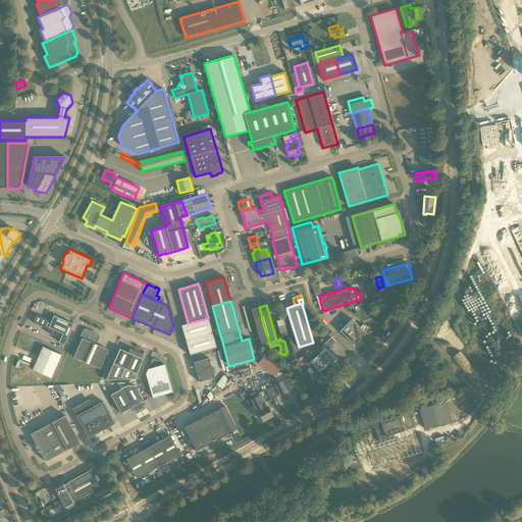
[(261,344),(262,349),(266,351),(268,347),(269,347),(270,347),(259,307),(251,309),(261,344)]
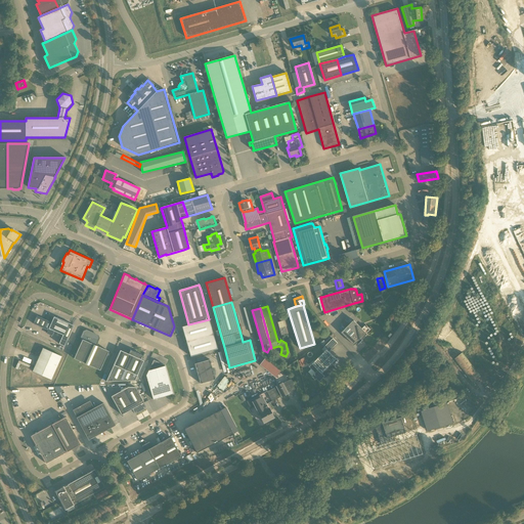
[(64,346),(67,342),(74,325),(54,316),(51,322),(37,316),(33,323),(48,331),(46,334),(52,337),(53,336),(55,332),(62,336),(59,344),(64,346)]
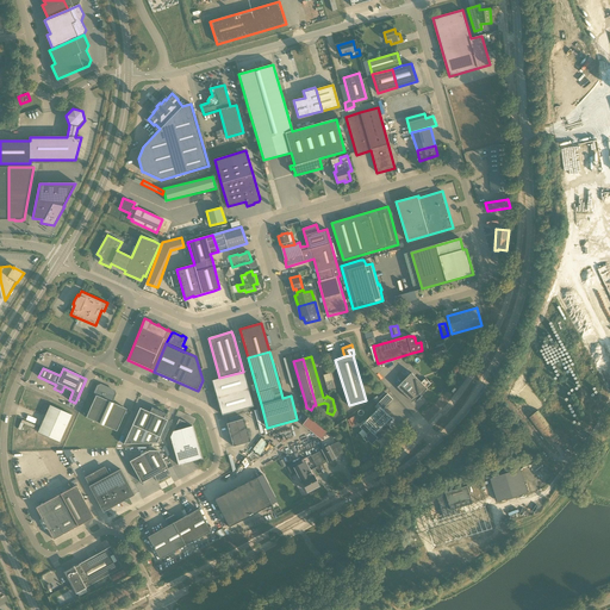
[(248,388),(243,372),(219,378),(221,379),(212,381),(217,398),(248,388)]
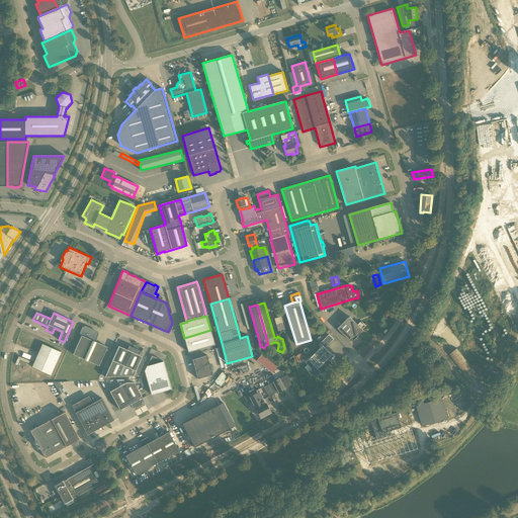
[(274,319),(276,325),(278,332),(286,329),(282,316),(274,319)]
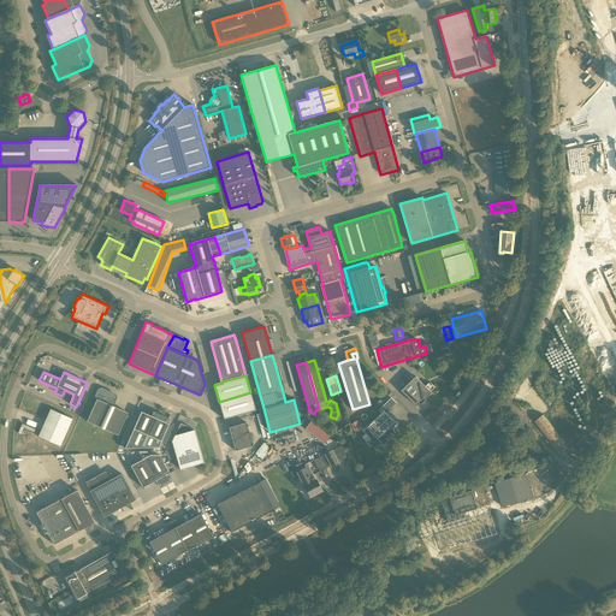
[(415,377),(401,391),(416,406),(420,403),(421,404),(426,401),(425,400),(432,392),(431,392),(436,388),(430,381),(425,386),(415,377)]
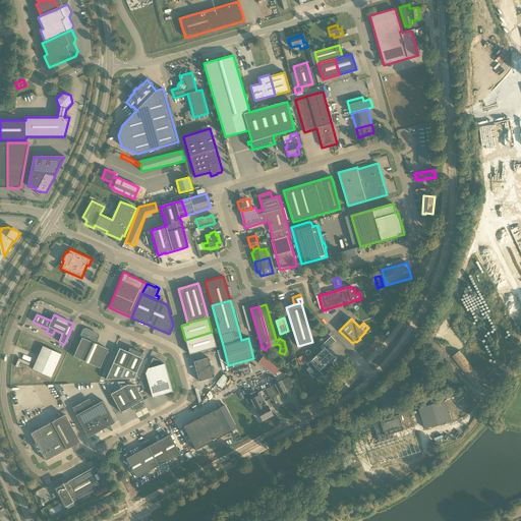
[(83,330),(80,335),(81,338),(73,357),(89,363),(97,344),(96,342),(99,336),(98,334),(85,329),(83,330)]
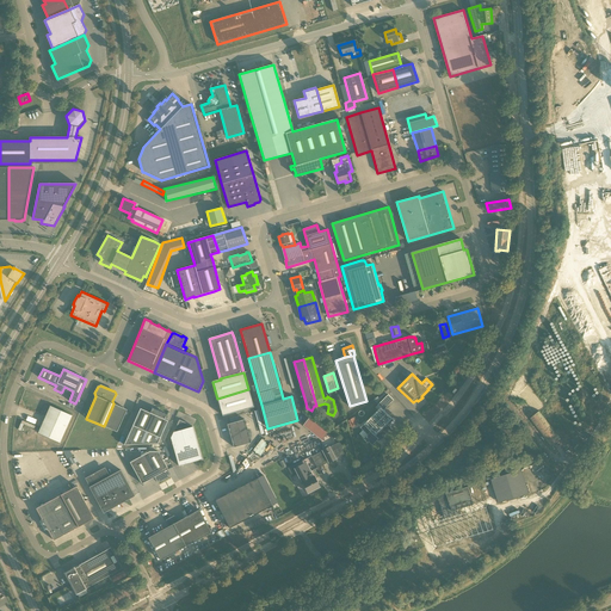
[(253,407),(248,389),(217,399),(222,417),(253,407)]
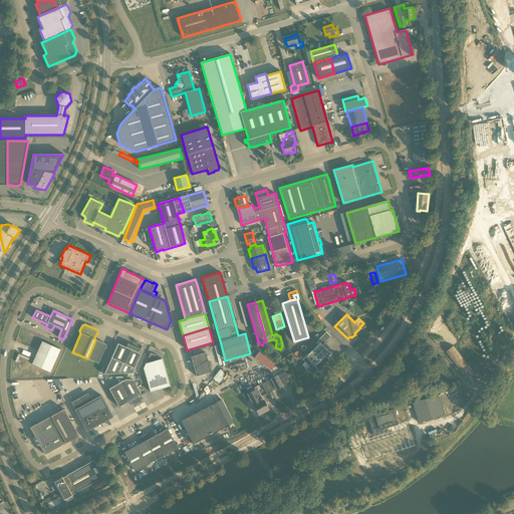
[(330,352),(322,345),(331,336),(326,332),(318,340),(320,342),(303,359),(309,365),(306,368),(309,372),(310,371),(313,374),(316,371),(315,370),(319,366),(321,368),(329,360),(326,357),(330,352)]
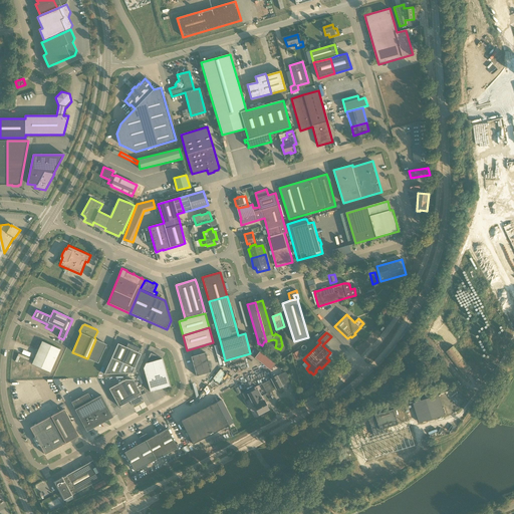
[(106,344),(95,339),(87,358),(98,363),(106,344)]
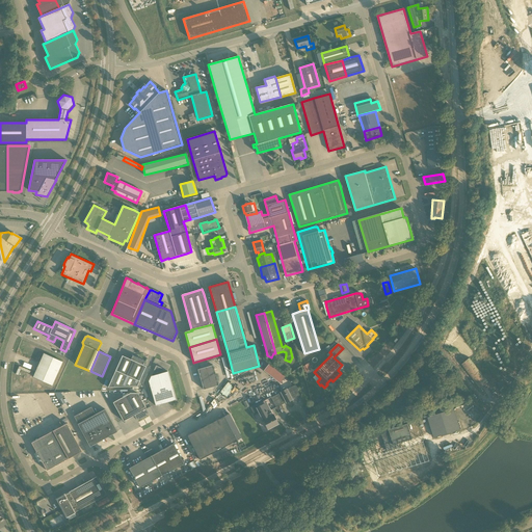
[(52,386),(62,362),(44,353),(33,377),(52,386)]
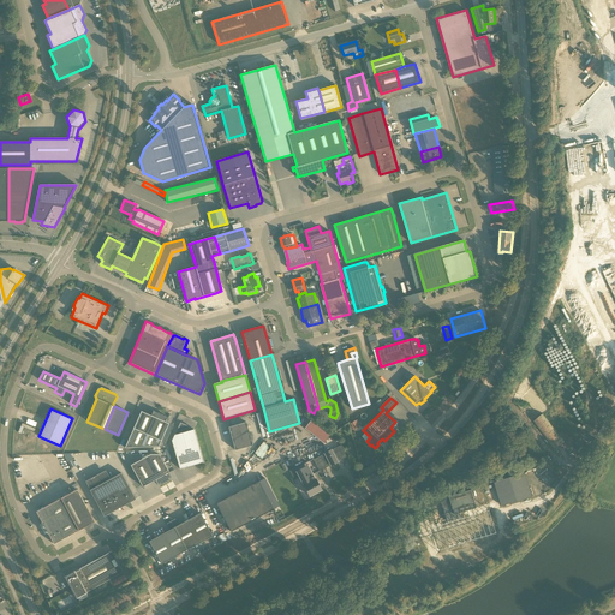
[(141,411),(138,417),(125,448),(159,447),(168,424),(167,423),(169,418),(153,411),(151,416),(141,411)]
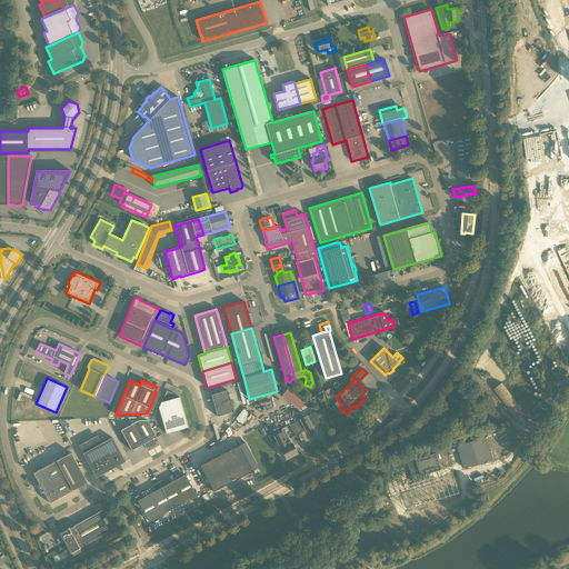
[(502,382),(492,390),(513,415),(522,408),(502,382)]
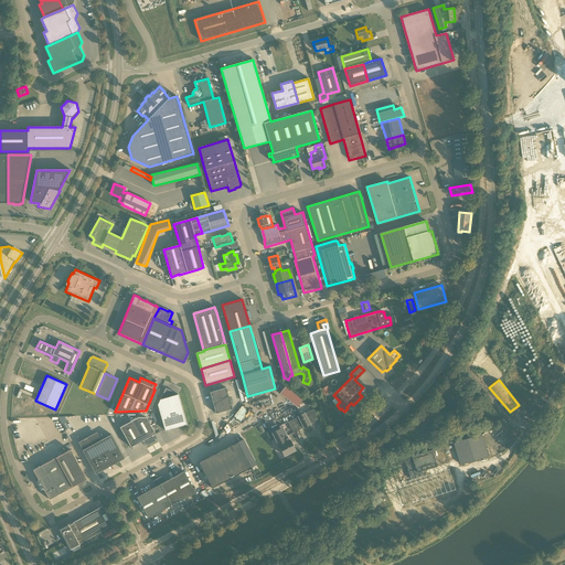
[(280,393),(298,407),(304,400),(286,386),(280,393)]
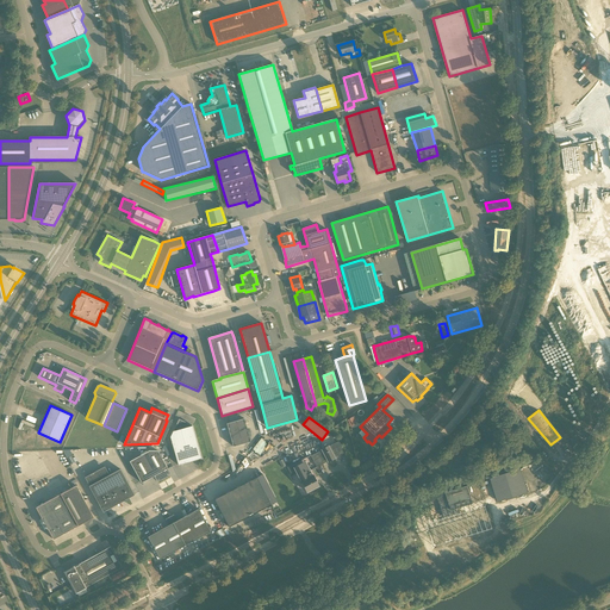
[(244,418),(226,424),(234,447),(250,442),(244,418)]
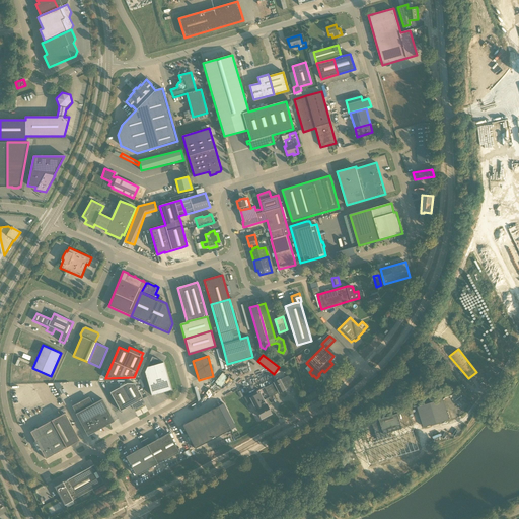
[(152,396),(166,391),(171,390),(163,363),(161,363),(161,361),(152,357),(149,365),(149,367),(147,367),(145,372),(152,396)]
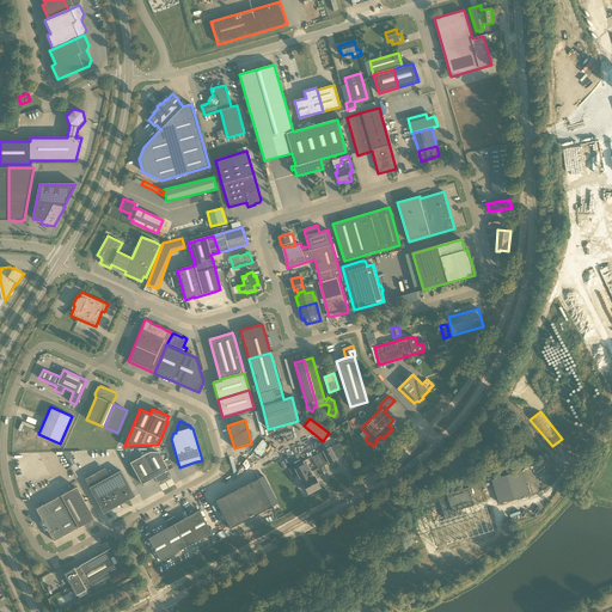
[(261,457),(269,445),(262,440),(254,451),(261,457)]
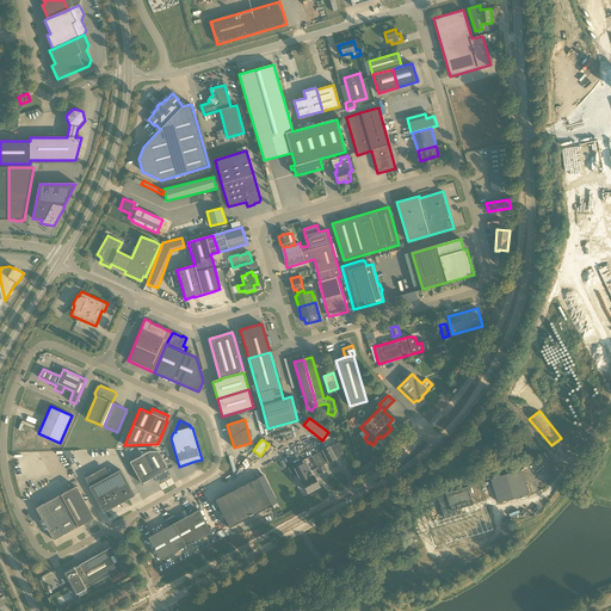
[(313,456),(319,467),(328,462),(328,463),(335,460),(335,458),(345,454),(338,443),(329,448),(329,446),(322,450),(322,451),(313,456)]
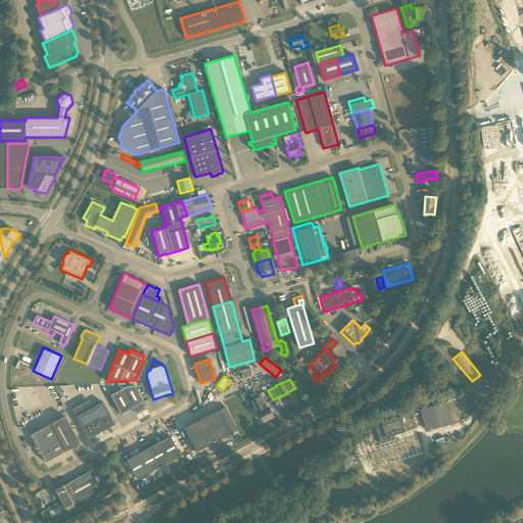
[(145,406),(135,387),(135,386),(128,386),(111,395),(121,414),(132,408),(134,412),(137,413),(145,408),(145,406)]
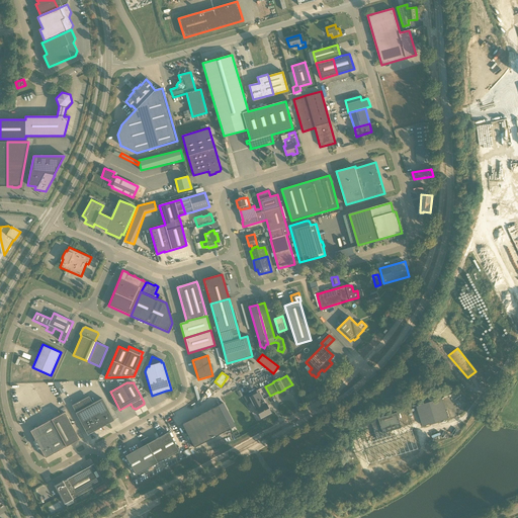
[(270,413),(268,409),(265,403),(263,404),(261,400),(259,401),(256,394),(249,397),(252,402),(260,418),(270,413)]
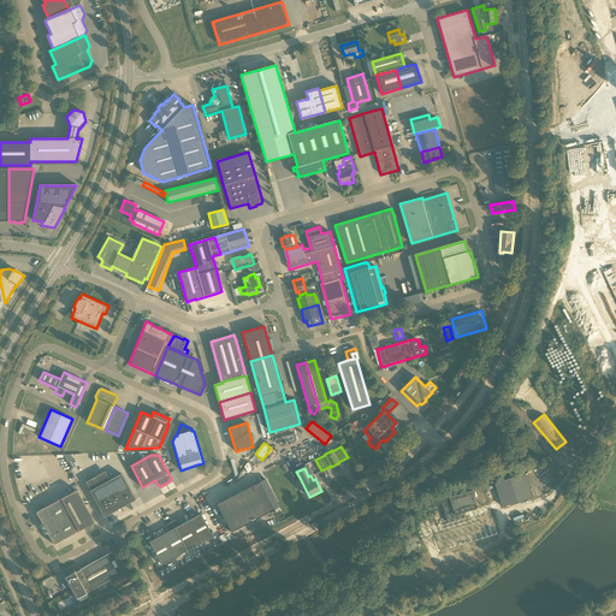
[(89,491),(101,513),(104,517),(136,501),(122,474),(111,480),(106,472),(86,483),(90,491),(89,491)]
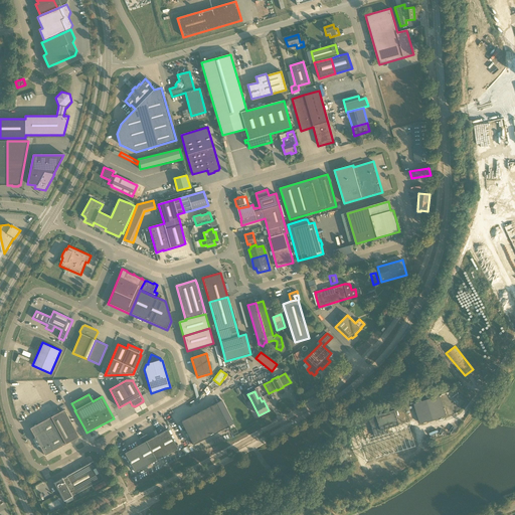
[(446,415),(445,411),(440,396),(414,404),(420,423),(446,415)]
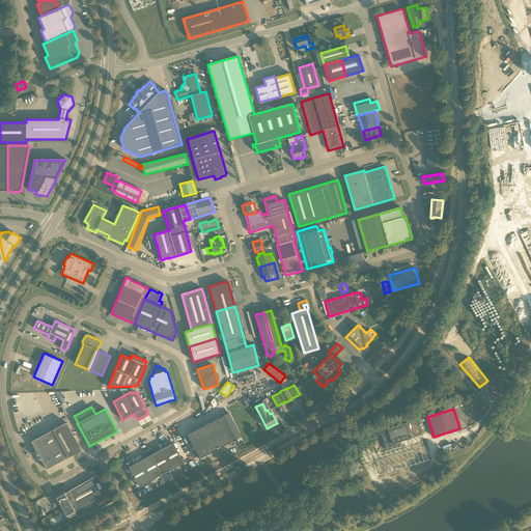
[(236,440),(242,437),(239,431),(228,413),(187,435),(199,459),(236,440)]
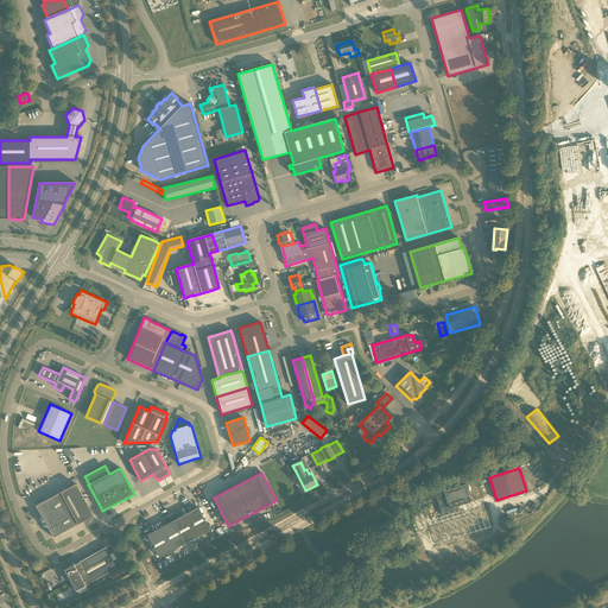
[(472,501),(466,483),(444,491),(444,493),(436,495),(442,515),(456,512),(455,507),(472,501)]
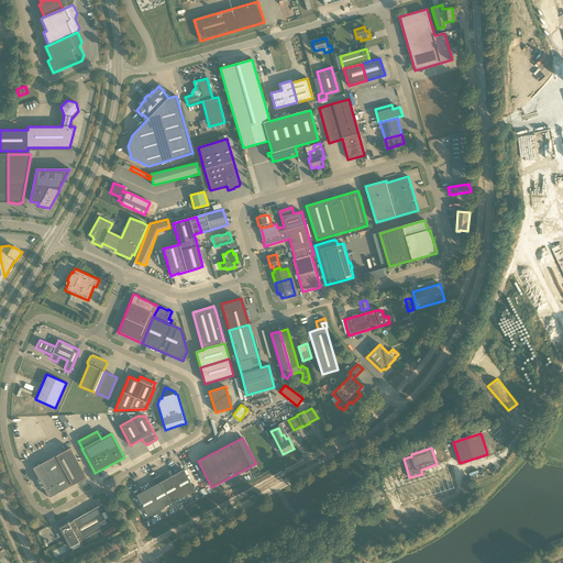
[(52,459),(59,473),(68,488),(86,477),(70,449),(52,459)]
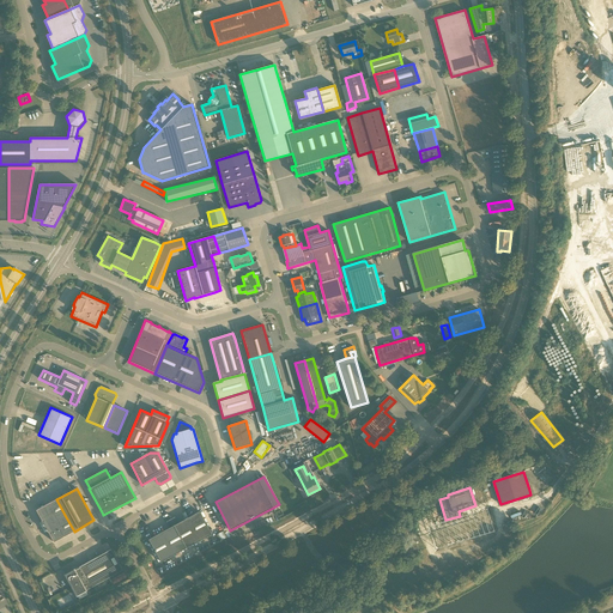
[(44,527),(65,515),(56,499),(36,510),(42,521),(41,521),(44,527)]
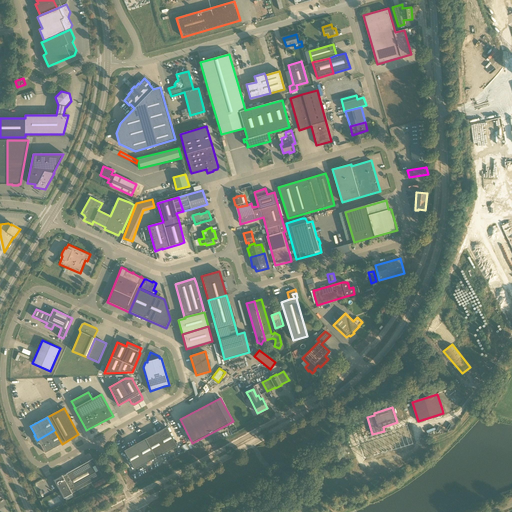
[(142,434),(155,458),(177,446),(166,427),(149,437),(147,433),(145,432),(142,434)]
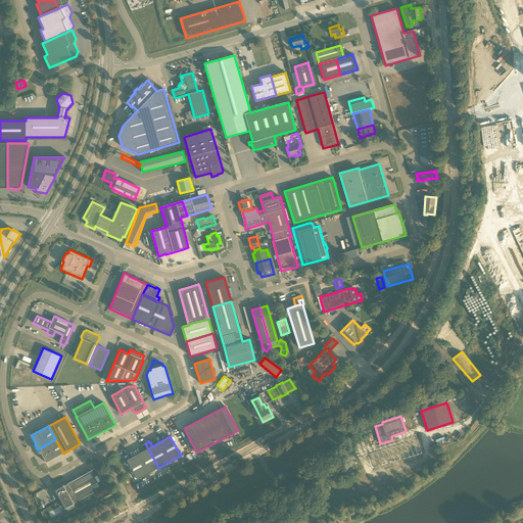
[(46,463),(63,454),(55,439),(38,449),(40,454),(41,454),(46,463)]
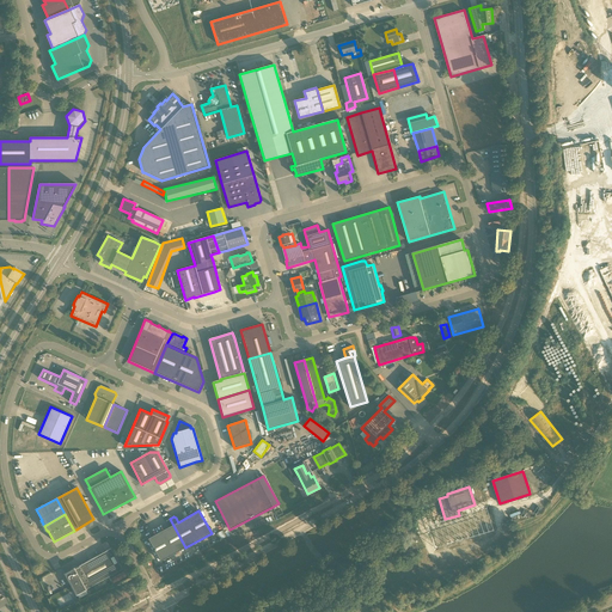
[(185,548),(170,519),(167,520),(166,524),(169,527),(148,539),(160,561),(185,548)]
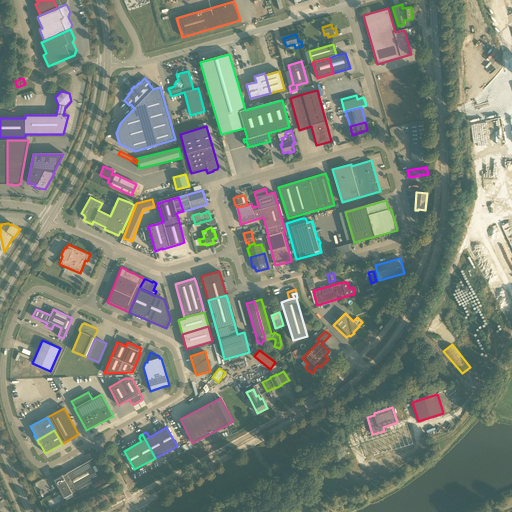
[(93,459),(88,461),(71,471),(81,488),(98,479),(102,476),(93,459)]
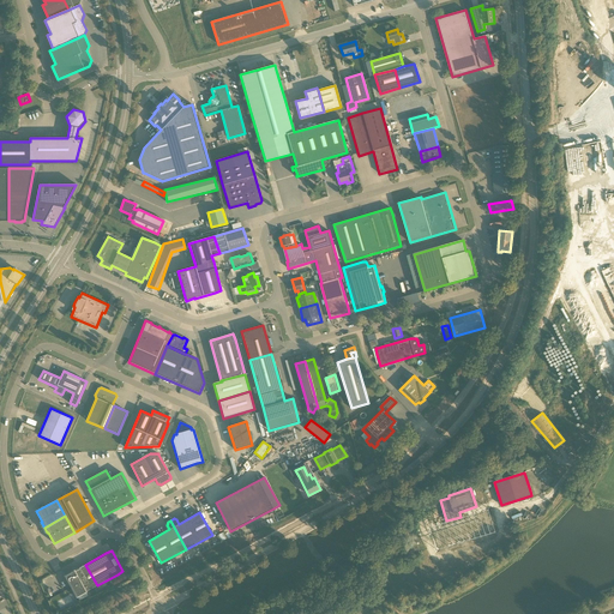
[(97,585),(85,565),(65,576),(77,596),(97,585)]
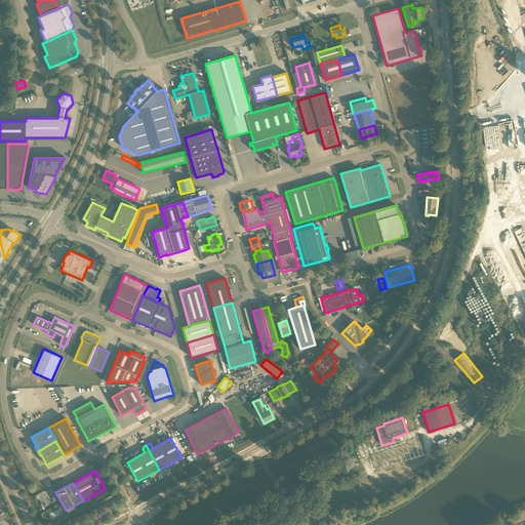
[(107,490),(95,495),(97,499),(109,495),(107,490)]
